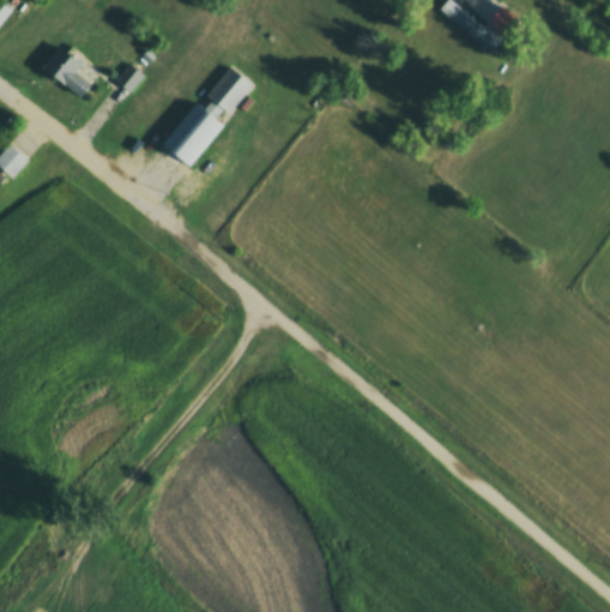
[(0,0),(12,10),(0,27),(0,0)]
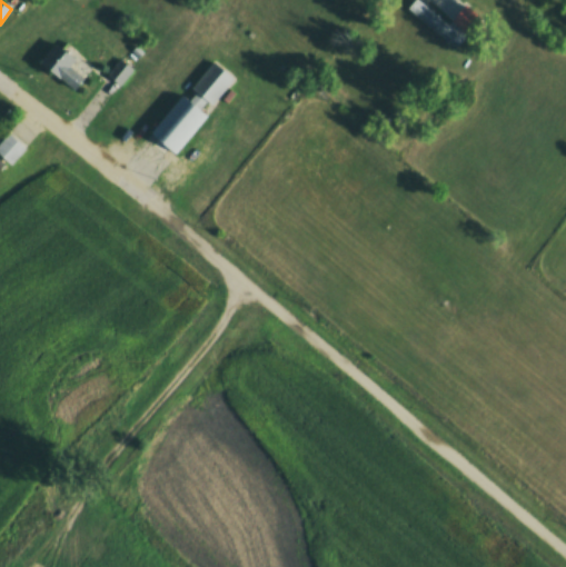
[(409,8),(416,0),(423,0),(465,39),(455,50),(409,8)]
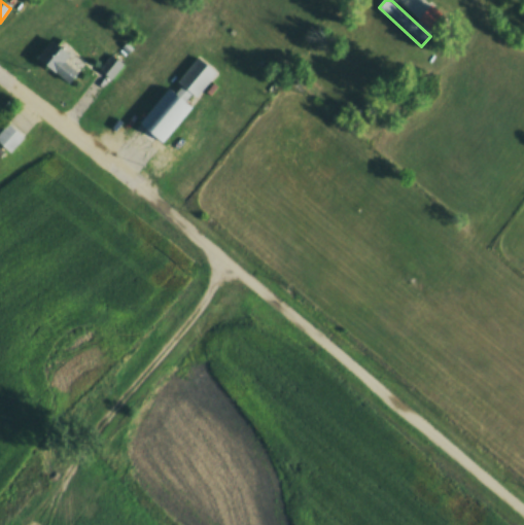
[(420,18),(437,0),(439,0),(454,15),(437,34),(420,18)]
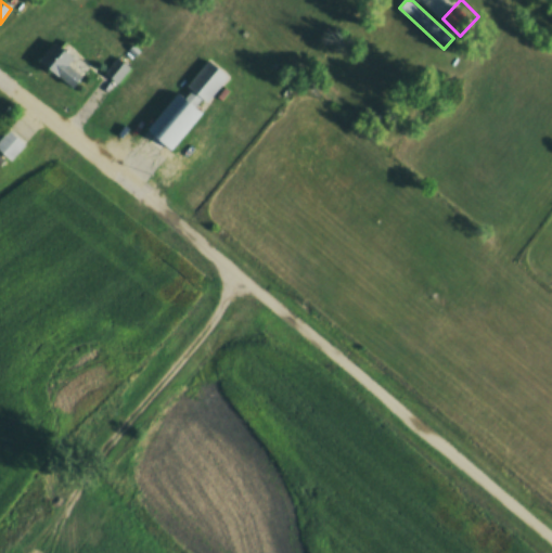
[(40,61),(56,41),(75,56),(68,64),(85,77),(74,89),(40,61)]
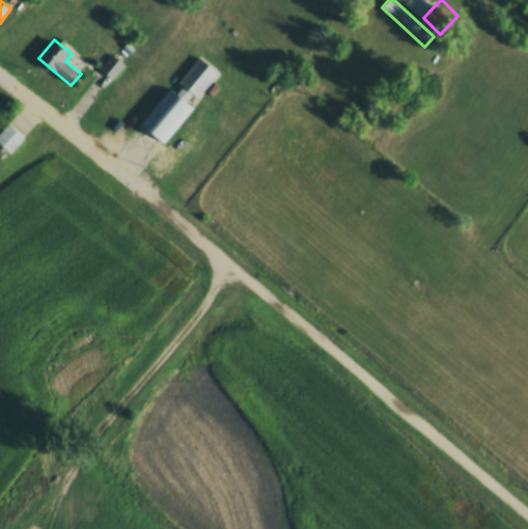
[(101,68),(114,81),(129,65),(115,53),(101,68)]
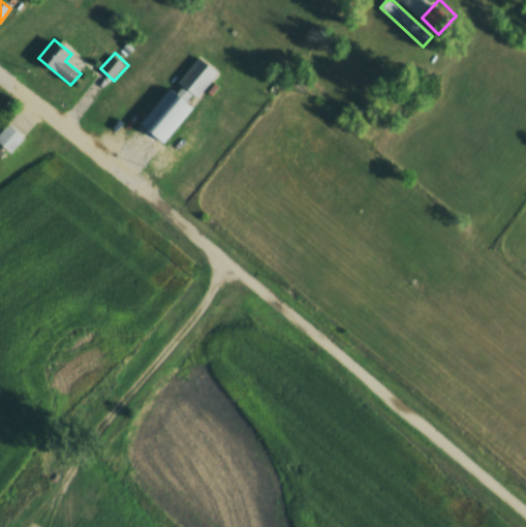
[(142,122),(173,88),(178,93),(184,86),(180,83),(203,58),(221,74),(192,106),(195,109),(164,143),(142,122)]
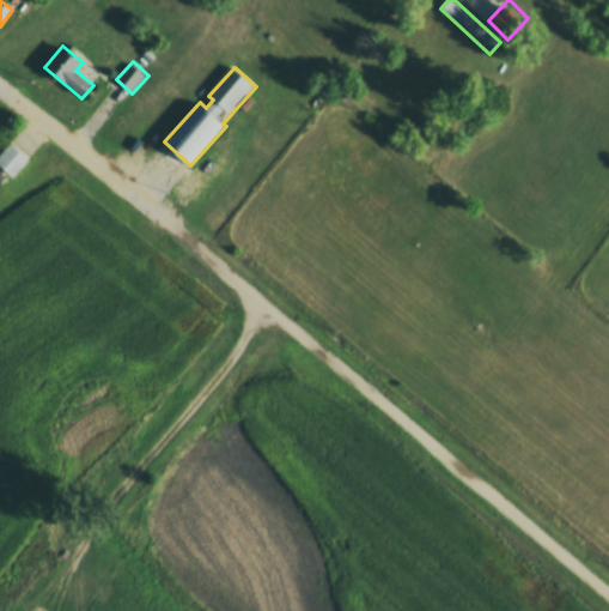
[(0,168),(0,152),(10,141),(29,158),(12,179),(0,168)]
